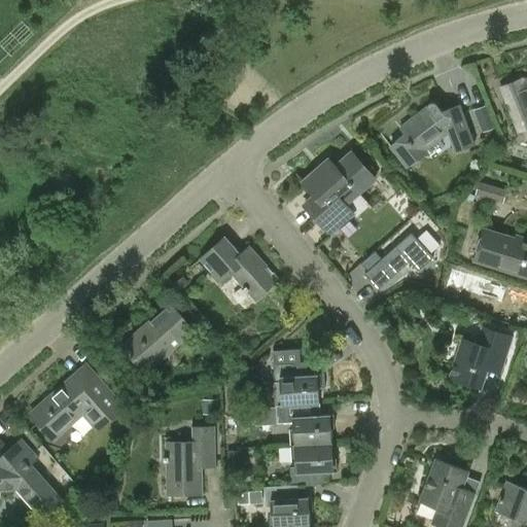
[(526,79),(521,82),(520,79),(500,88),(518,133),(526,129),(526,79)]
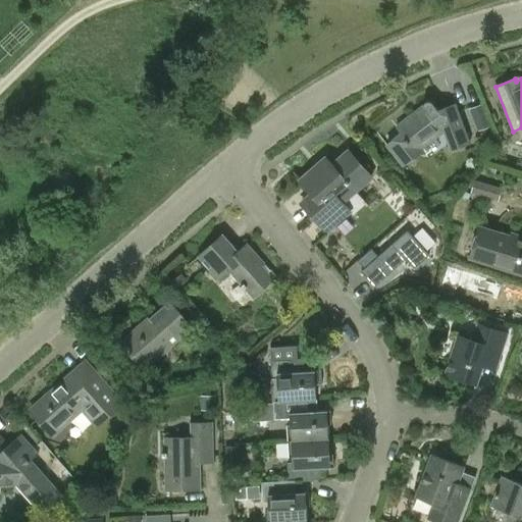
[(449,151),(468,144),(454,104),(437,110),(430,102),(427,102),(423,103),(421,108),(396,127),(400,135),(386,146),(402,167),(444,135),(449,151)]
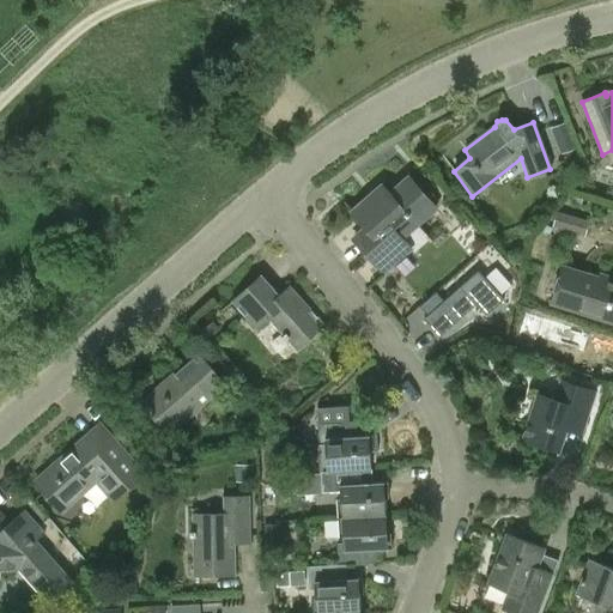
[(400,240),(435,210),(407,178),(388,195),(381,187),(352,212),(365,228),(352,238),(383,273),(408,250),(400,240)]
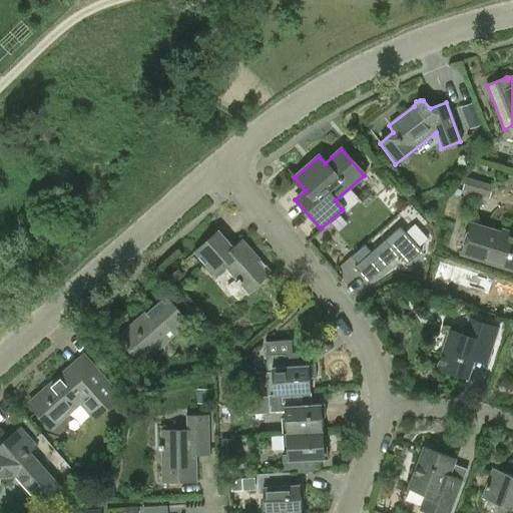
[(462,190),(490,198),(497,174),(469,166),(462,190)]
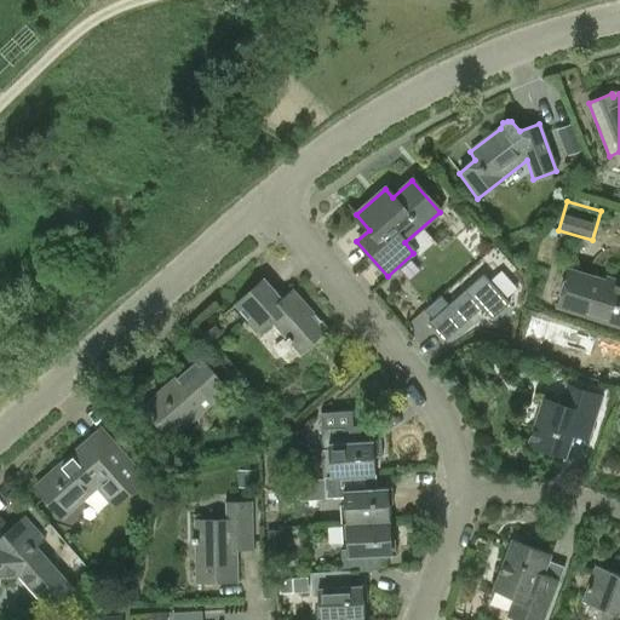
[(443,293),(428,308),(435,316),(431,320),(447,338),(483,306),(493,317),(511,302),(486,271),(451,303),(443,293)]
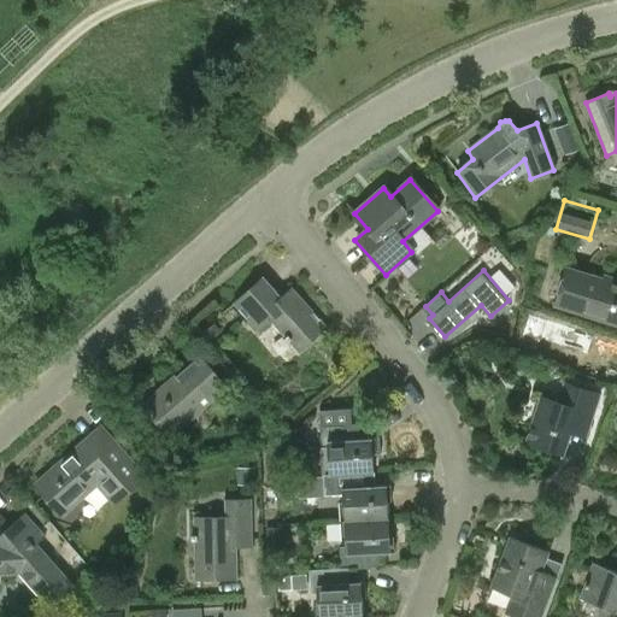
[(616,324),(616,287),(565,271),(554,306),(616,324)]
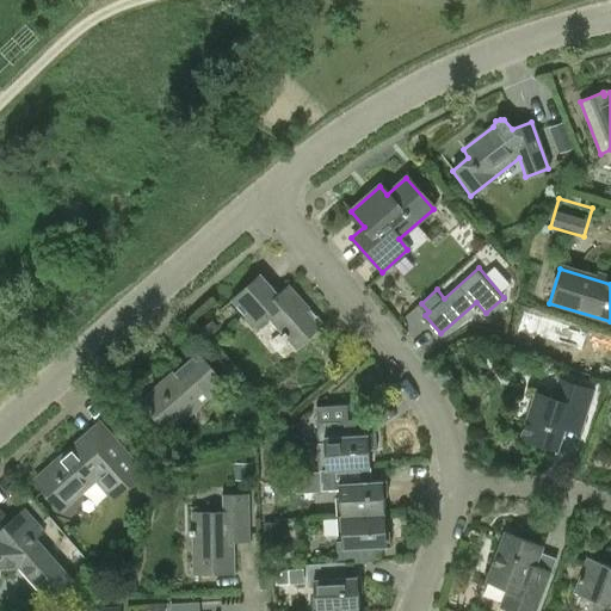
[(295,349),(322,325),(288,285),(277,295),(259,275),(232,300),(255,328),(267,318),(295,349)]
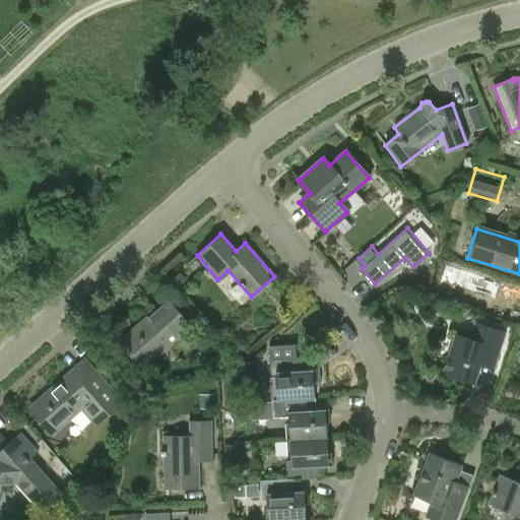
[(150,361),(189,326),(167,301),(121,341),(149,375),(156,369),(150,361)]
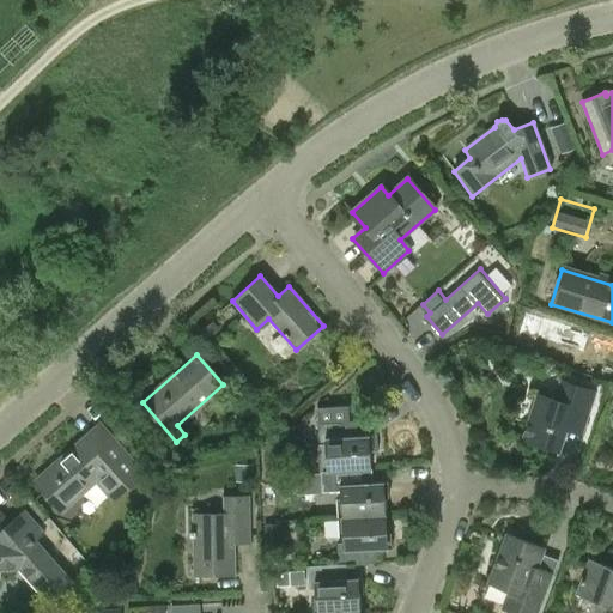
[(580,435),(594,392),(560,382),(554,401),(536,396),(523,439),(558,450),(565,430),(580,435)]
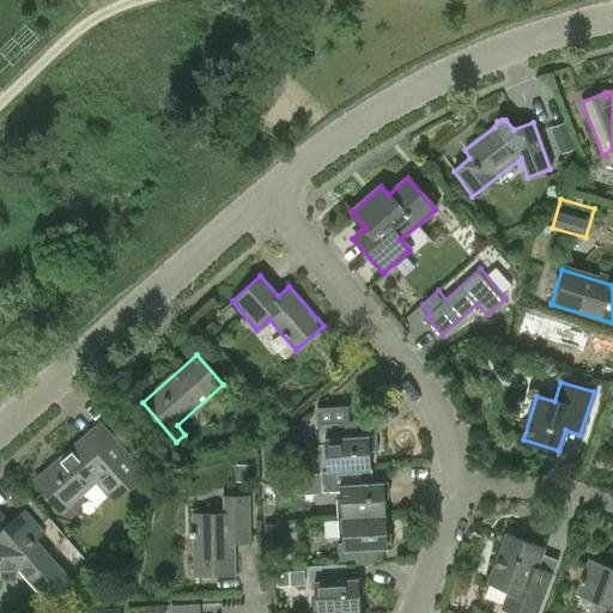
[(326,472),(358,471),(371,469),(370,451),(377,450),(377,436),(354,436),(354,424),(357,424),(357,422),(350,422),(349,407),(317,408),(319,447),(325,447),(326,472)]
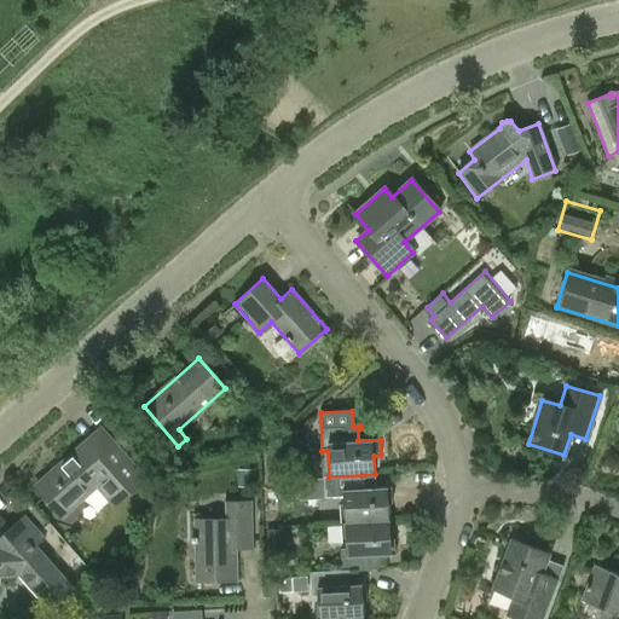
[(114,505),(144,479),(108,438),(93,450),(86,441),(35,486),(62,516),(97,486),(114,505)]
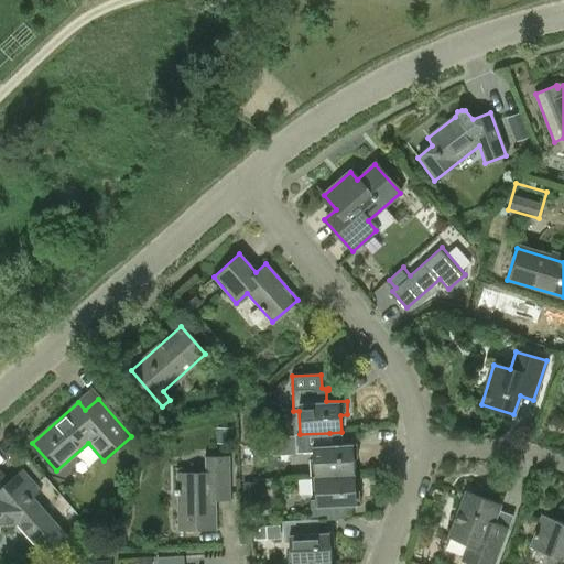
[(313,453),(314,478),(355,476),(354,444),(331,445),(329,433),(300,434),(295,434),(296,454),(313,453)]
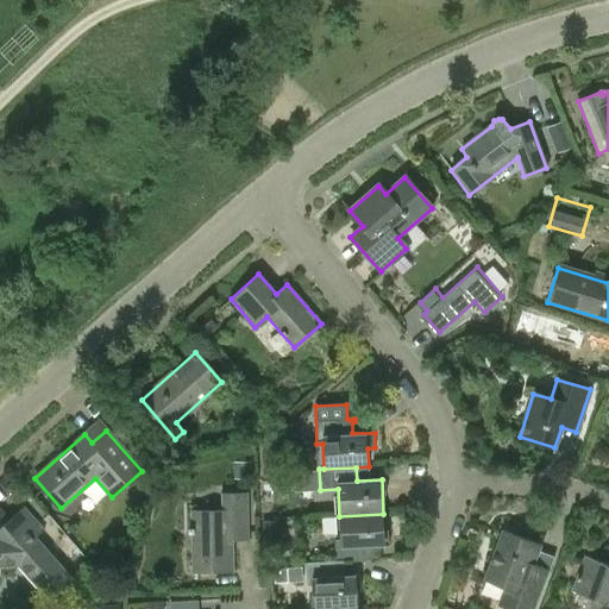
[(223,509),(190,509),(192,529),(186,531),(186,533),(192,533),(193,575),(233,573),(233,538),(249,538),(248,491),(223,491),(223,509)]
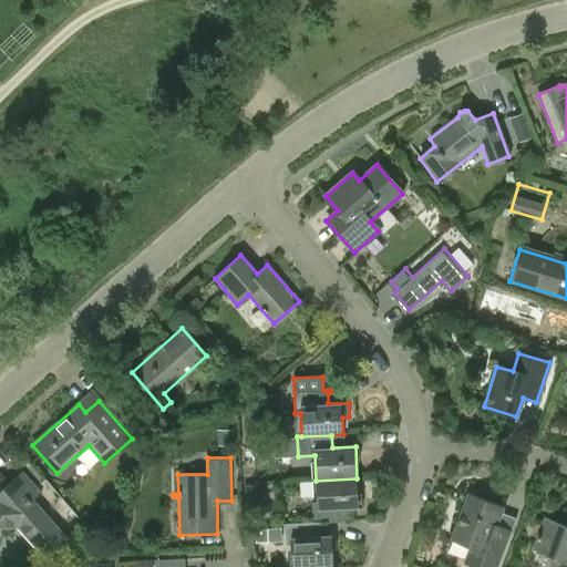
[(44,560),(68,540),(33,501),(40,494),(21,473),(4,487),(6,503),(0,503),(0,527),(16,527),(44,560)]
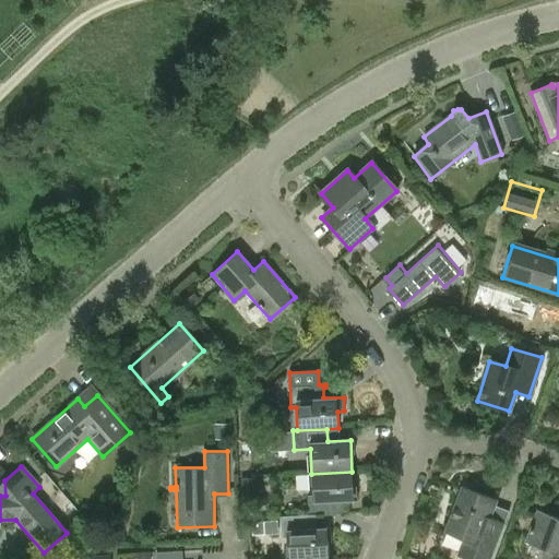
[(312,497),(308,497),(308,516),(316,515),(326,515),(334,515),(334,501),(354,501),(352,472),(311,474),(312,497)]
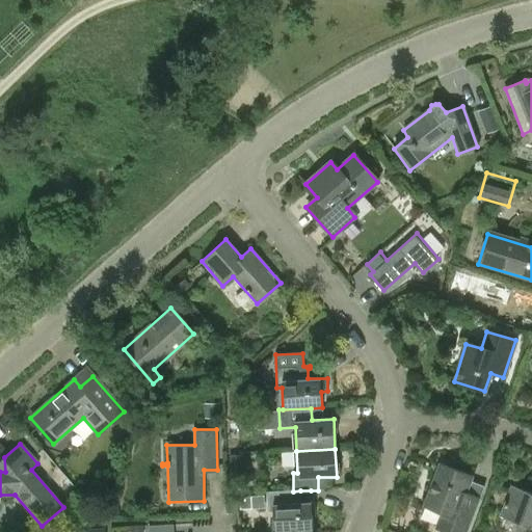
[(443,531),(467,531),(480,498),(467,493),(473,476),(440,463),(425,502),(443,508),(435,529),(443,531)]
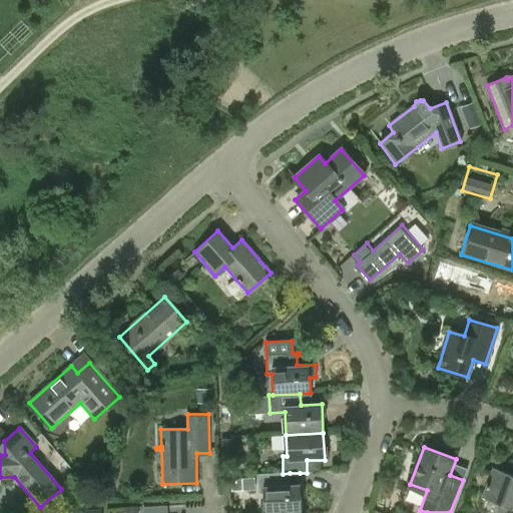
[(499,512),(512,512),(512,476),(493,469),(483,497),(503,505),(499,512)]
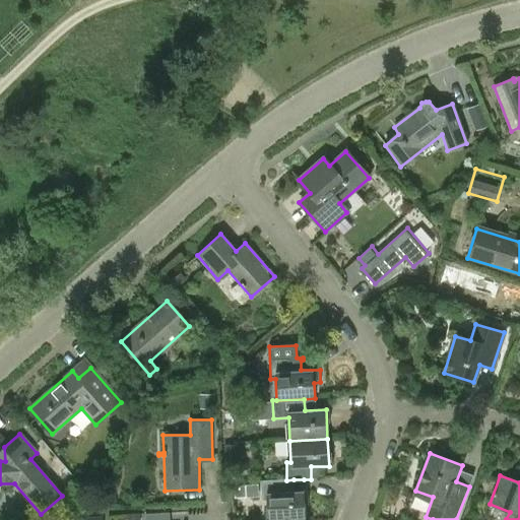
[(286,480),(276,480),(260,481),(261,500),(267,499),(267,519),(296,519),(306,519),(305,491),(294,492),(294,479),(286,480)]
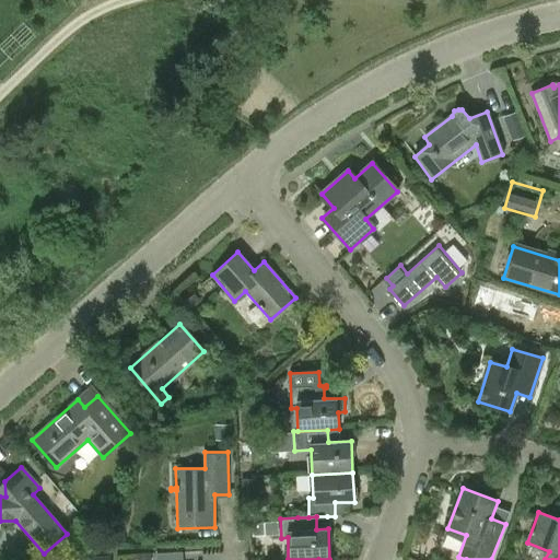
[(265,523),(252,523),(253,537),(266,536),(265,523)]
